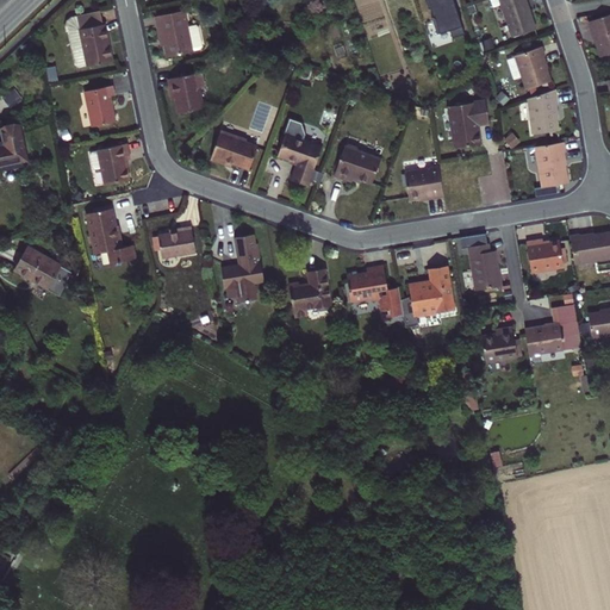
[(422,0),(425,8),(428,7),(431,17),(429,17),(434,33),(447,29),(449,37),(461,32),(449,0),(422,0)]
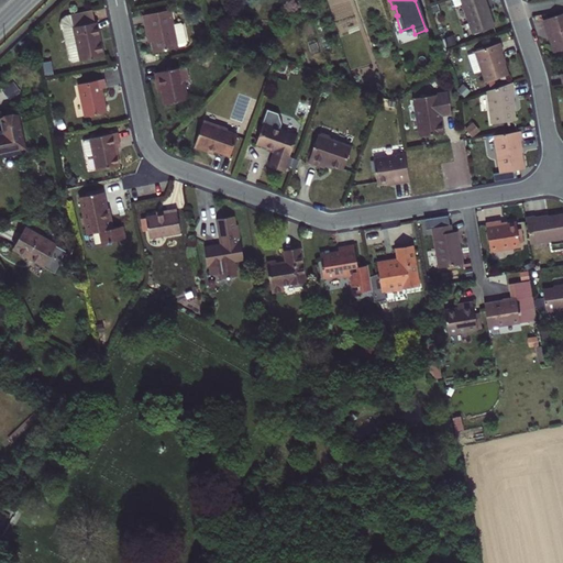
[(461,0),(473,33),(494,26),(485,0),(461,0)]
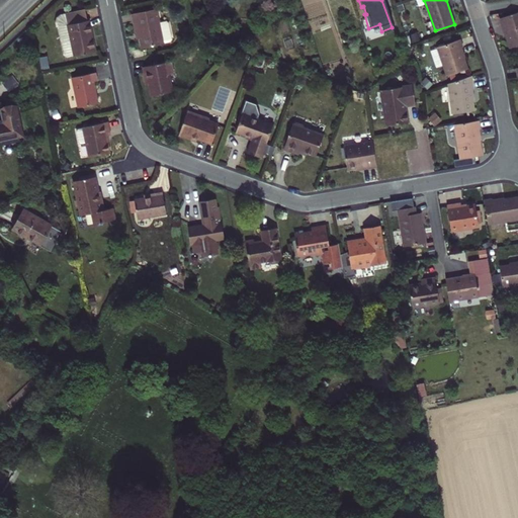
[(63,56),(94,50),(86,8),(55,14),(63,56)]
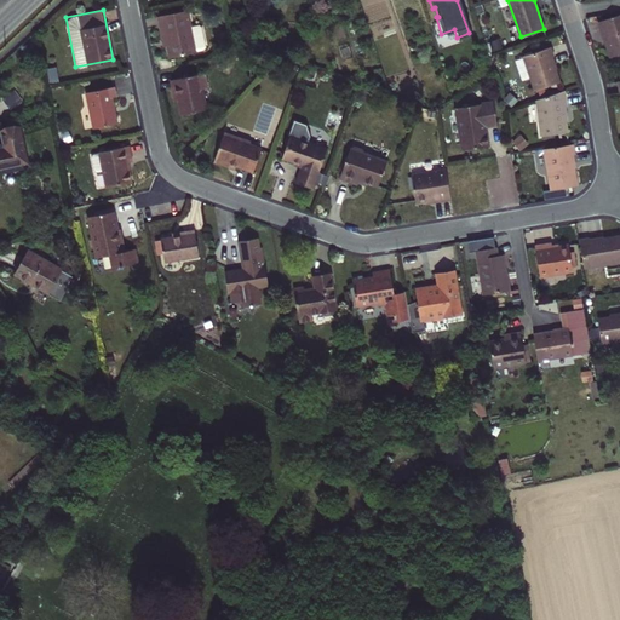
[(168,57),(195,52),(195,51),(204,50),(206,46),(202,27),(199,26),(191,27),(188,11),(158,16),(160,27),(162,26),(168,57)]
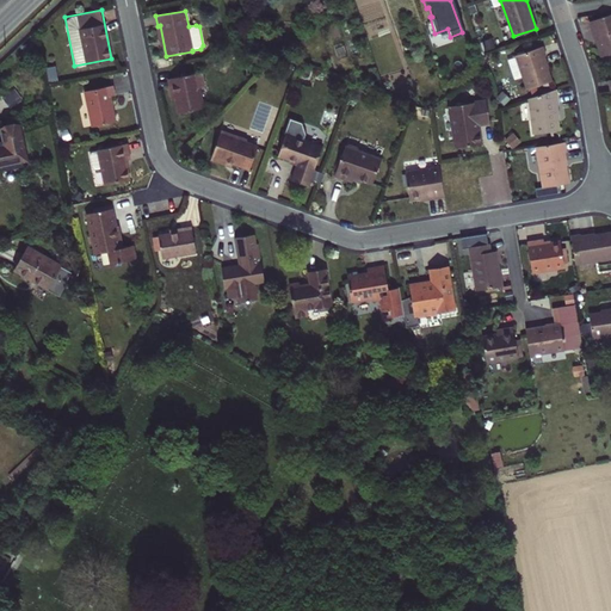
[(610,49),(610,12),(588,22),(596,39),(599,37),(603,47),(606,49),(610,49)]
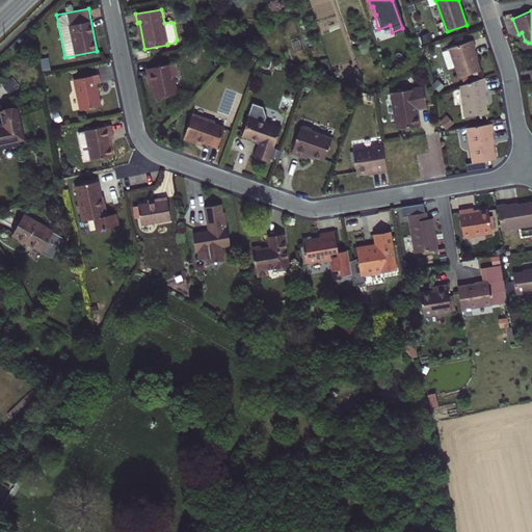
[(476,51),(472,40),(448,47),(458,77),(479,71),(474,52),(476,51)]
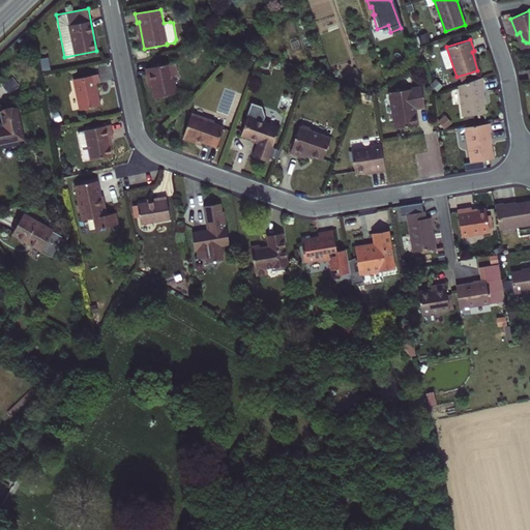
[(154,98),(176,93),(172,75),(177,74),(174,62),(144,68),(146,78),(150,77),(154,98)]
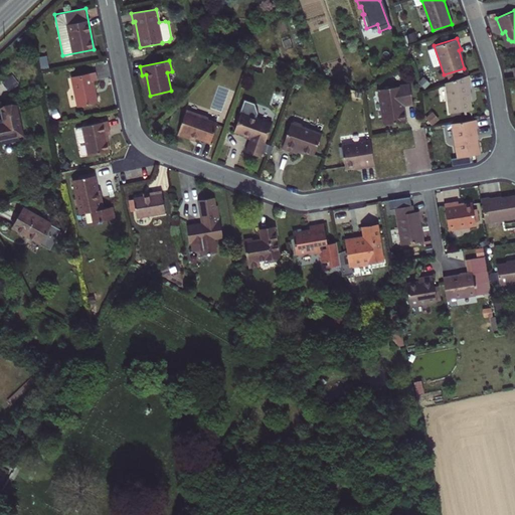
[(75,107),(96,103),(91,80),(96,79),(94,71),(69,76),(75,107)]
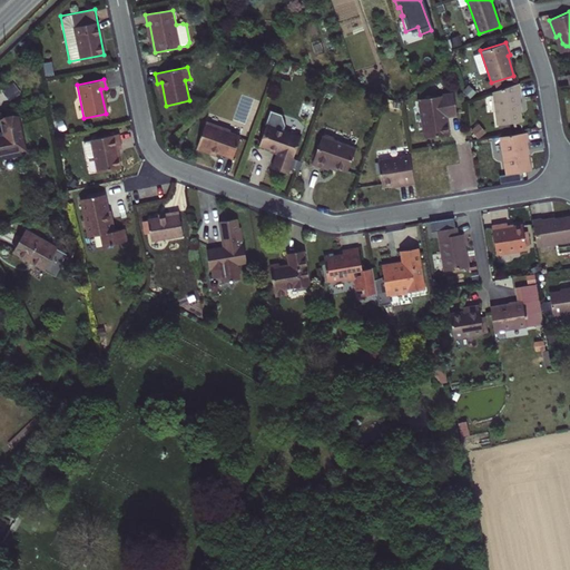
[(498,127),(527,123),(521,82),(491,88),(498,127)]
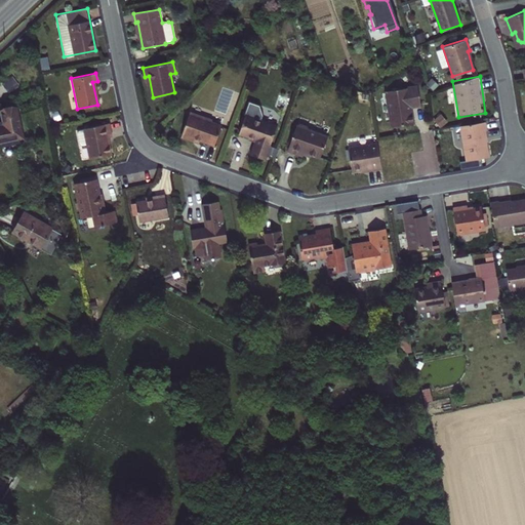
[(410,105),(419,104),(417,84),(387,88),(392,125),(412,122),(410,105)]
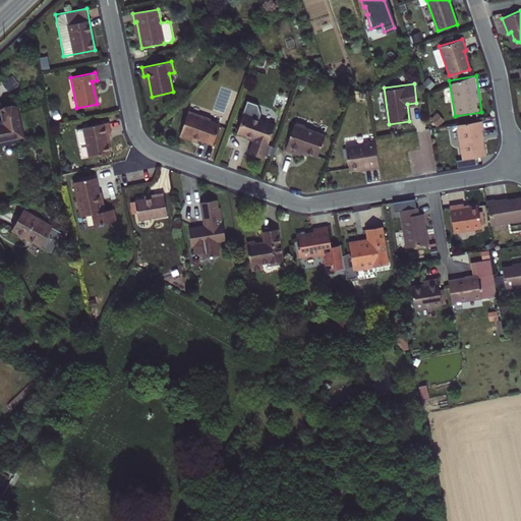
[(17,135),(23,134),(15,104),(1,108),(4,121),(1,121),(2,124),(0,123),(0,143),(18,139),(17,135)]
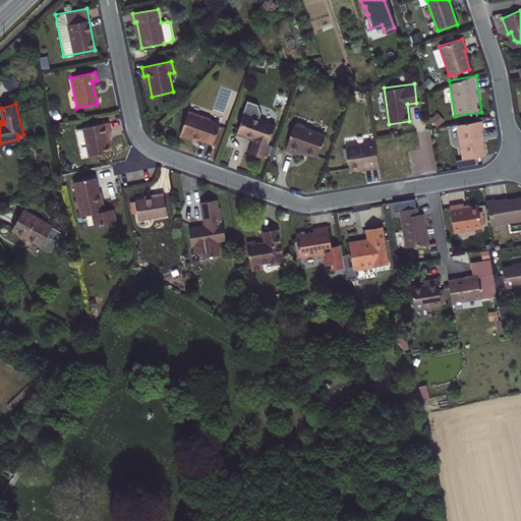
[(191,135),(211,143),(219,125),(209,121),(211,118),(188,109),(178,135),(190,139),(191,135)]
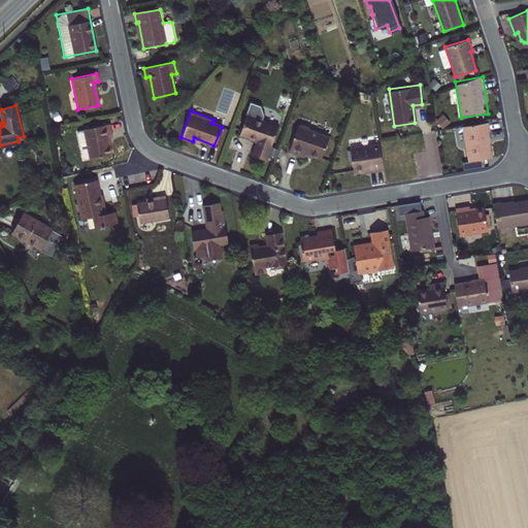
[(253,155),(267,159),(277,125),(246,114),(239,134),(257,139),(253,155)]
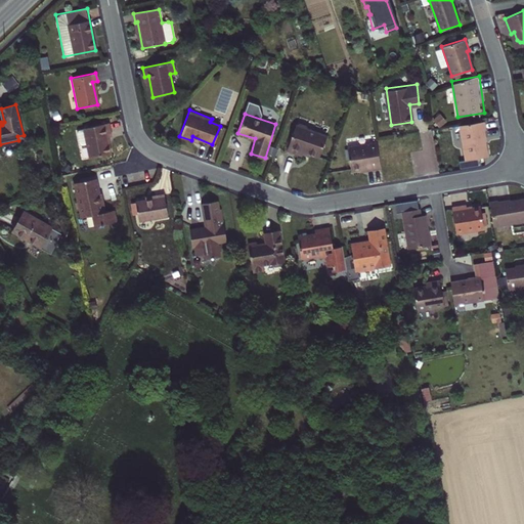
[(302,148),(317,154),(324,133),(306,127),(305,123),(299,121),(295,123),(286,147),(301,153),(302,148)]
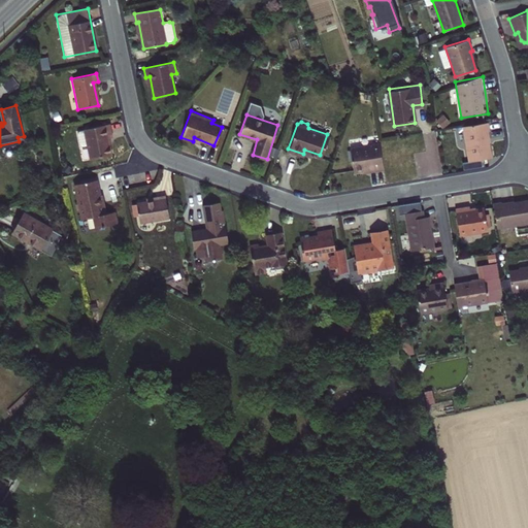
[(468,159),(491,156),(488,131),(490,130),(489,122),(463,125),(468,159)]
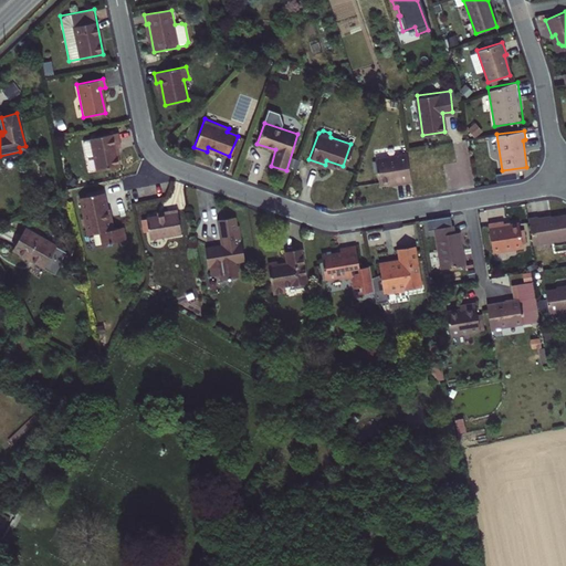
[(98,169),(121,165),(117,147),(122,147),(118,132),(92,137),(98,169)]
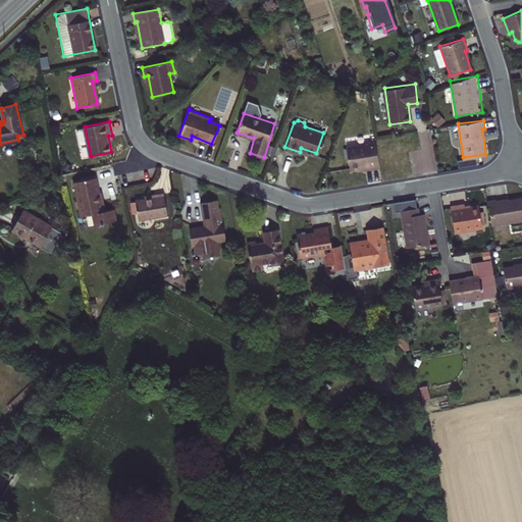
[(79,146),(85,145),(82,128),(75,129),(79,146)]
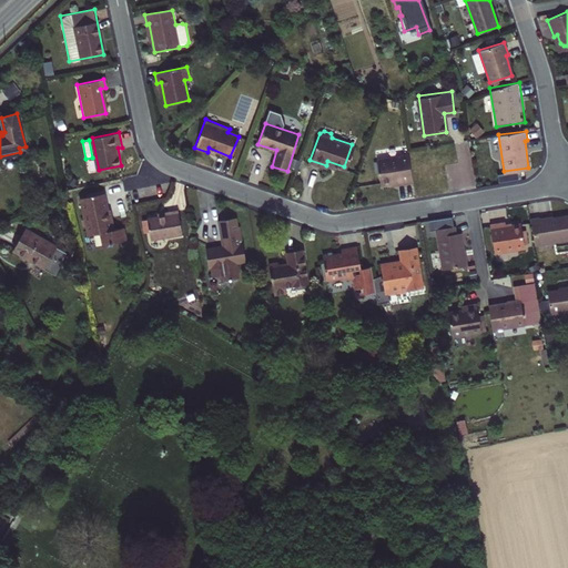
[(396,185),(412,183),(408,154),(376,158),(379,184),(395,182),(396,185)]
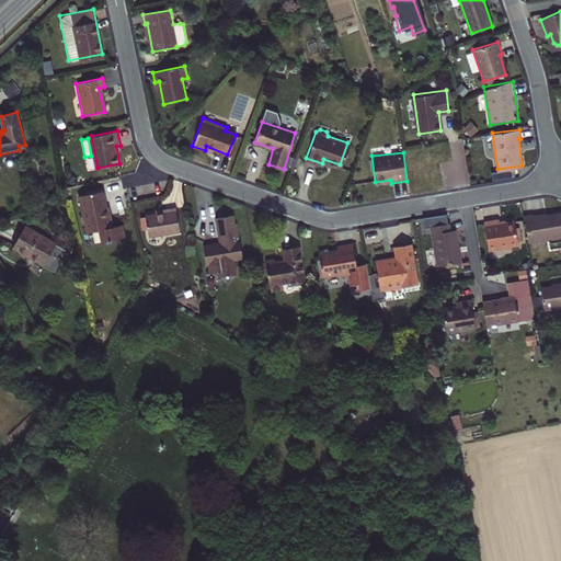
[(289,156),(286,167),(294,169),(296,157),(289,156)]
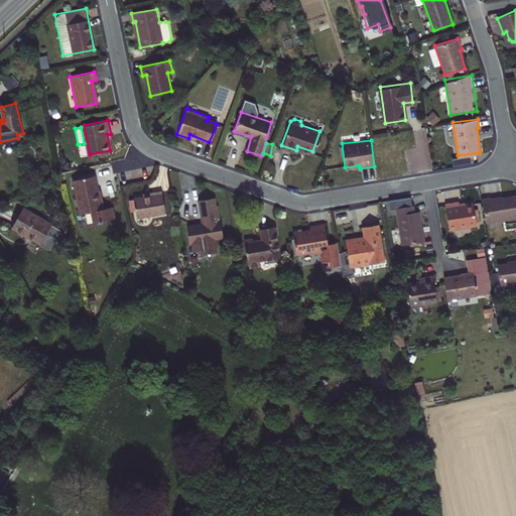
[(112,206),(103,208),(101,196),(98,196),(93,173),(74,177),(81,213),(92,211),(94,221),(114,217),(112,206)]
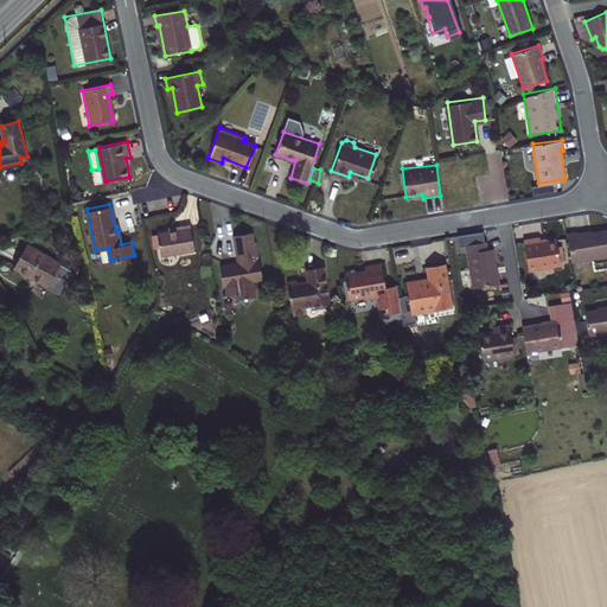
[(159,256),(192,251),(187,224),(177,227),(178,230),(154,234),(159,256)]
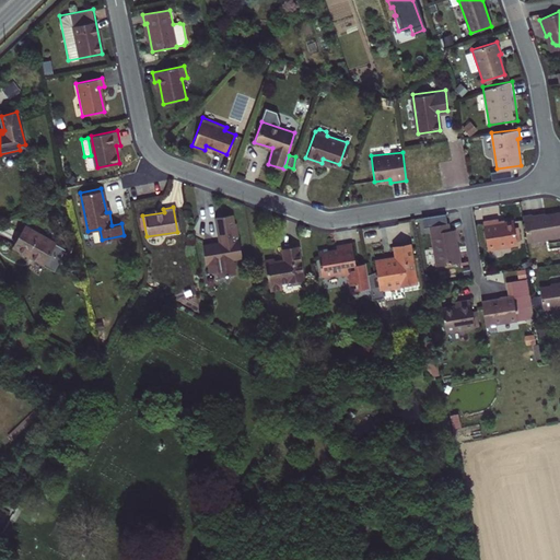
[(528,238),(559,234),(559,210),(533,216),(533,210),(524,212),(528,238)]
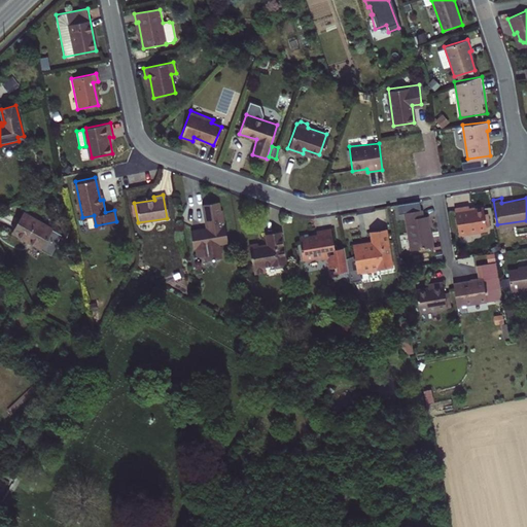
[(220,243),(230,241),(226,223),(225,223),(224,214),(222,215),(219,201),(204,203),(208,231),(203,232),(203,230),(201,227),(191,230),(195,247),(202,246),(205,259),(210,258),(214,261),(216,257),(222,256),(220,243)]
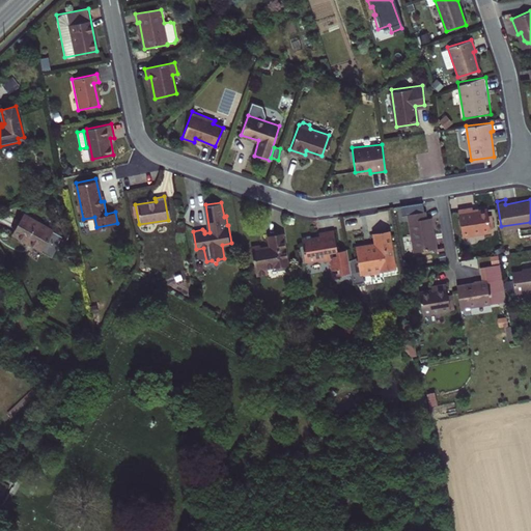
[(463,235),(491,230),(486,207),(473,210),(472,203),(457,205),(463,235)]
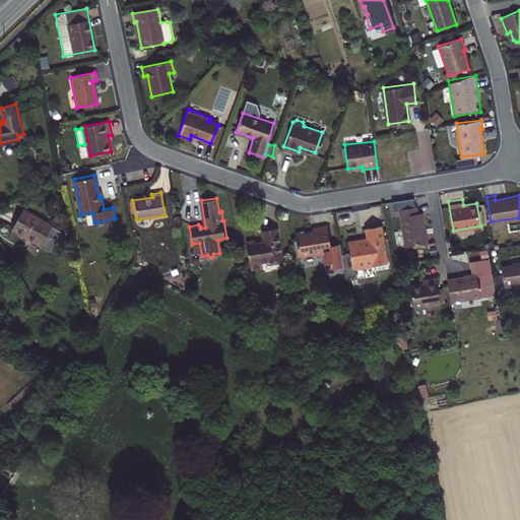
[(403,242),(427,239),(423,215),(417,216),(416,206),(399,209),(403,242)]
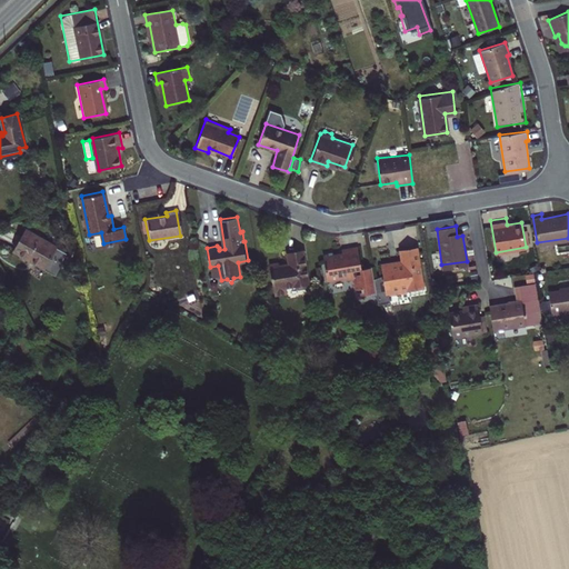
[(13,250),(56,273),(67,253),(26,229),(13,250)]
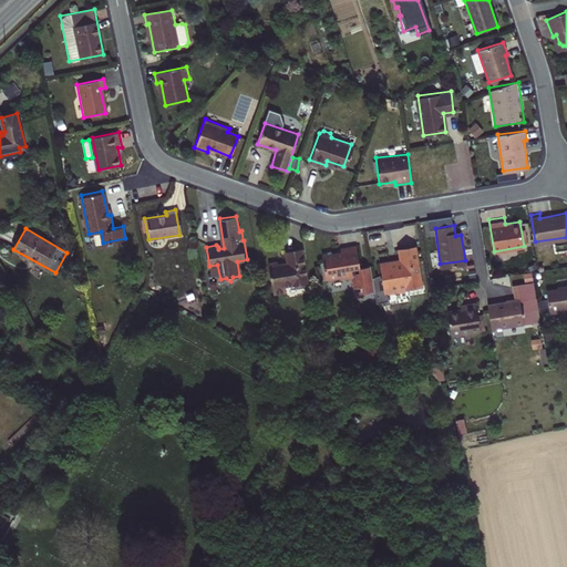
[(368,264),(358,265),(354,245),(338,247),(339,251),(330,253),(330,248),(319,249),(323,275),(340,272),(343,277),(354,275),(357,292),(372,290),(368,264)]
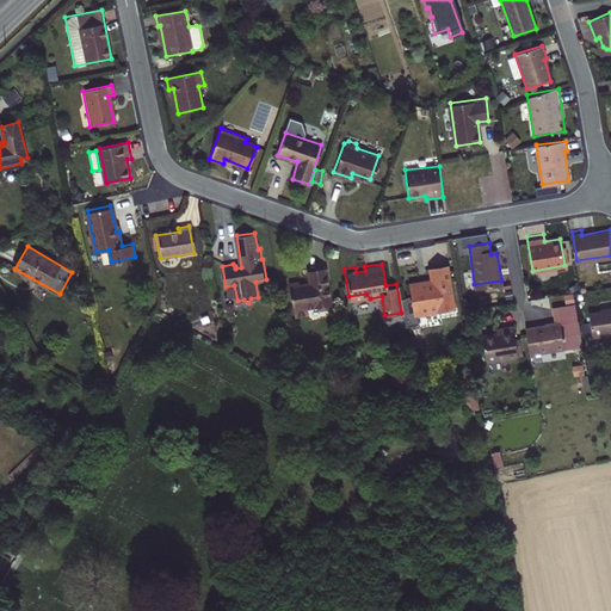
[(417,318),(456,309),(448,264),(430,267),(433,281),(411,285),(417,318)]
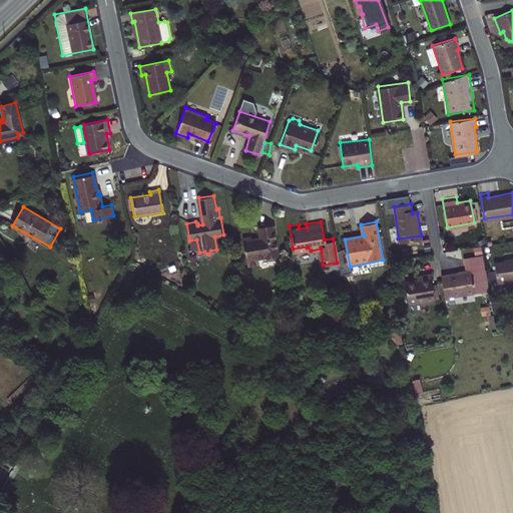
[(275,257),(279,257),(274,225),(254,227),(257,238),(246,239),(246,236),(238,238),(242,266),(253,265),(253,260),(265,258),(267,260),(274,259),(275,257)]
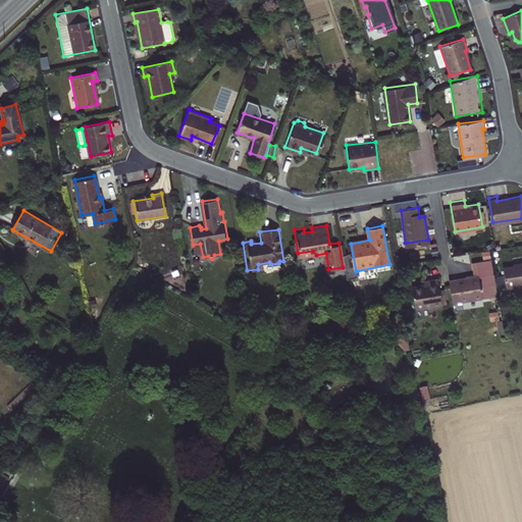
[(506,289),(521,285),(521,262),(518,263),(516,265),(502,268),(506,289)]
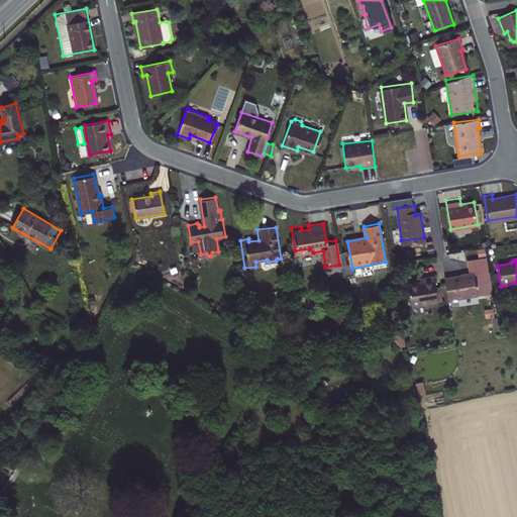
[(447,300),(477,296),(473,273),(443,278),(447,300)]
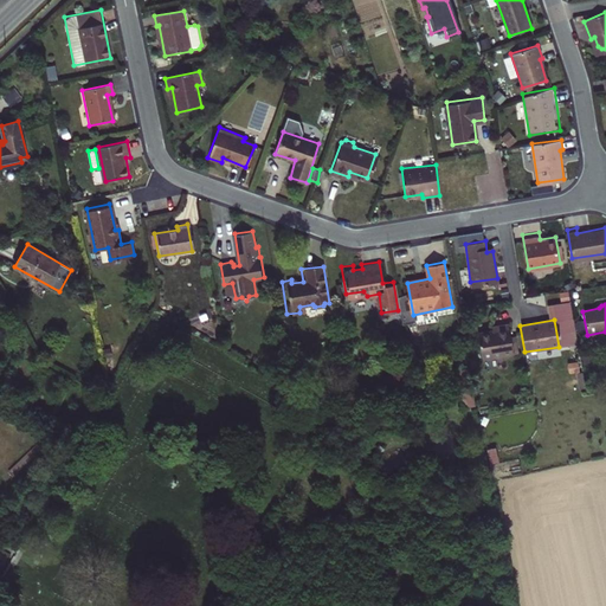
[(472,359),(508,354),(503,326),(488,327),(488,331),(469,335),(472,359)]
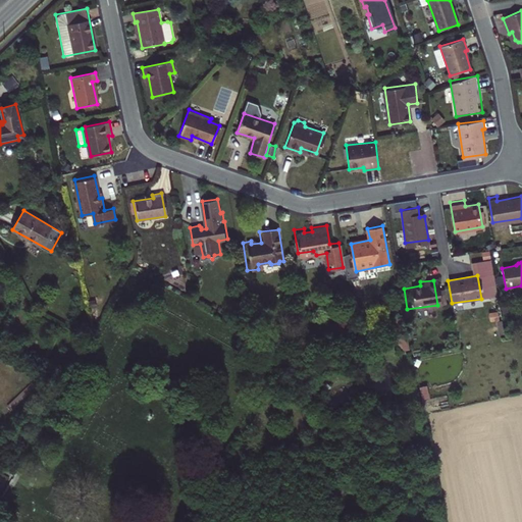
[(401,316),(394,315),(393,326),(400,327),(401,316)]
